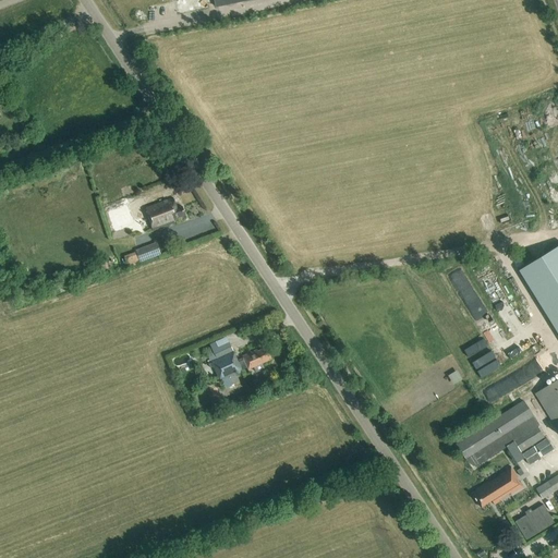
[(85,166),(71,170),(72,176),(87,171),(85,166)]
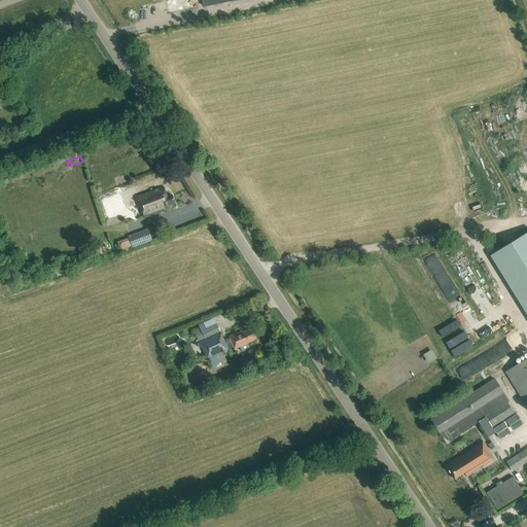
[(164,187),(137,198),(136,198),(144,218),(165,211),(164,207),(175,203),(172,196),(167,197),(164,187)]
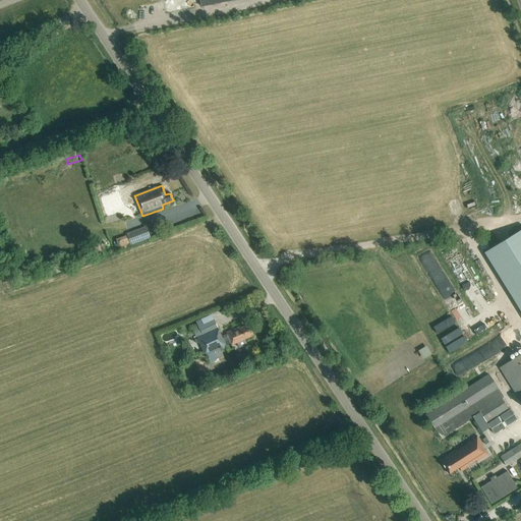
[(130,189),(112,195),(106,197),(113,219),(121,216),(120,212),(136,206),(130,189)]
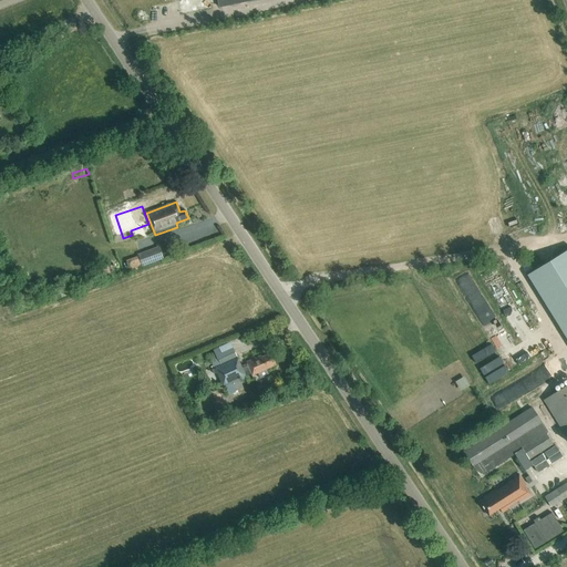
[(158,247),(138,254),(140,259),(131,261),(133,268),(142,265),(142,267),(163,259),(158,247)]
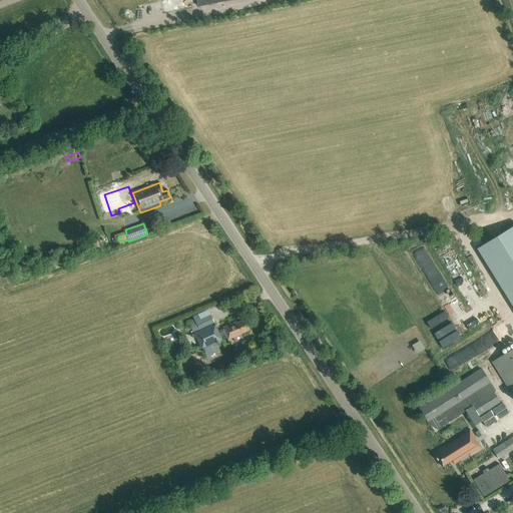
[(512,225),(477,248),(512,307),(512,225)]
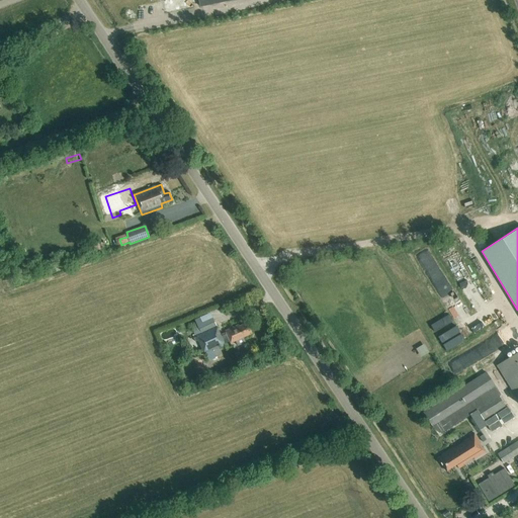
[(92,241),(94,250),(101,248),(99,240),(92,241)]
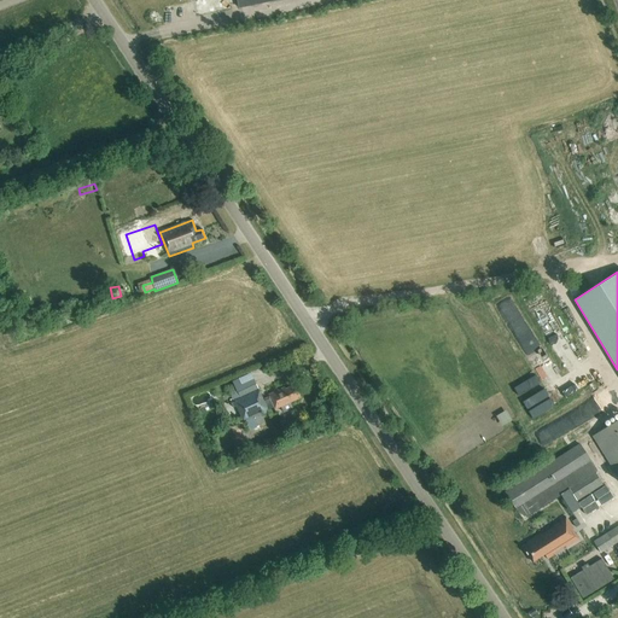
[(91,287),(70,295),(73,302),(93,295),(91,287)]
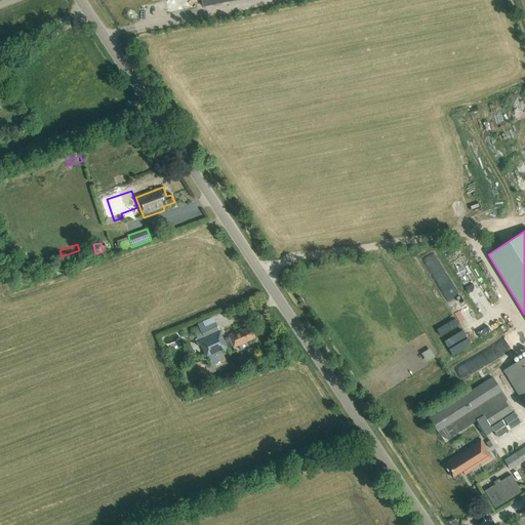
[(22,253),(14,256),(18,266),(26,264),(22,253)]
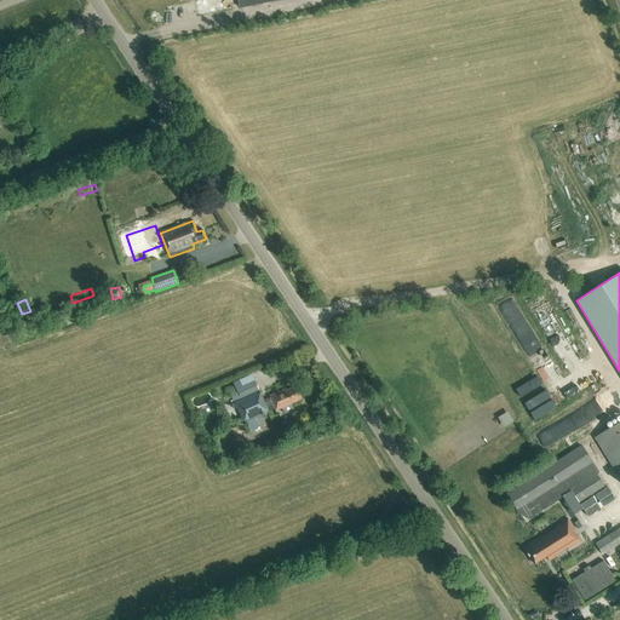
[(500,310),(528,350),(540,342),(514,302),(500,310)]
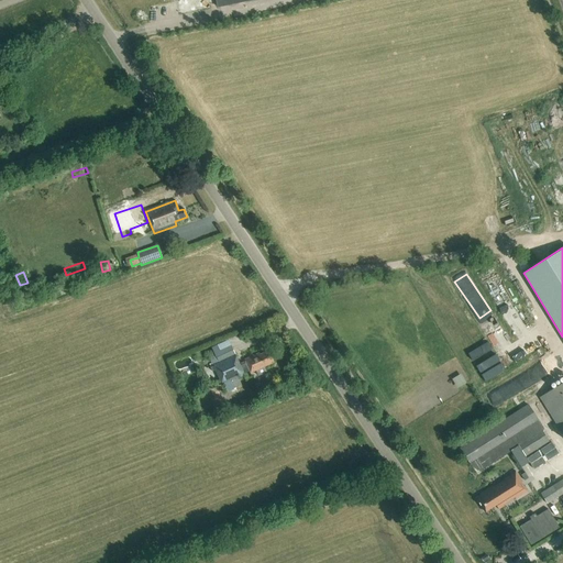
[(441,280),(429,287),(473,361),(485,353),(441,280)]
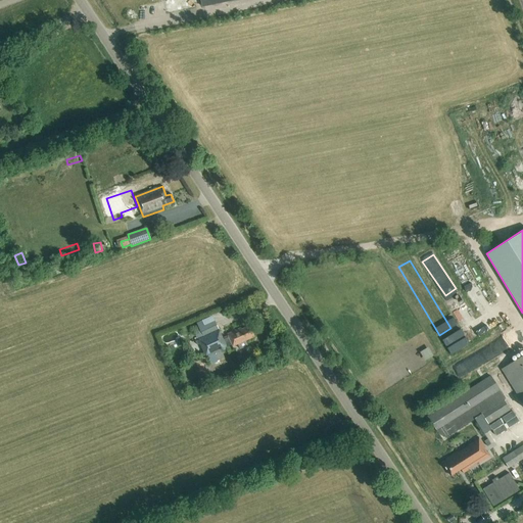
[(198,326),(193,328),(197,338),(219,329),(212,316),(202,321),(196,323),(198,326)]
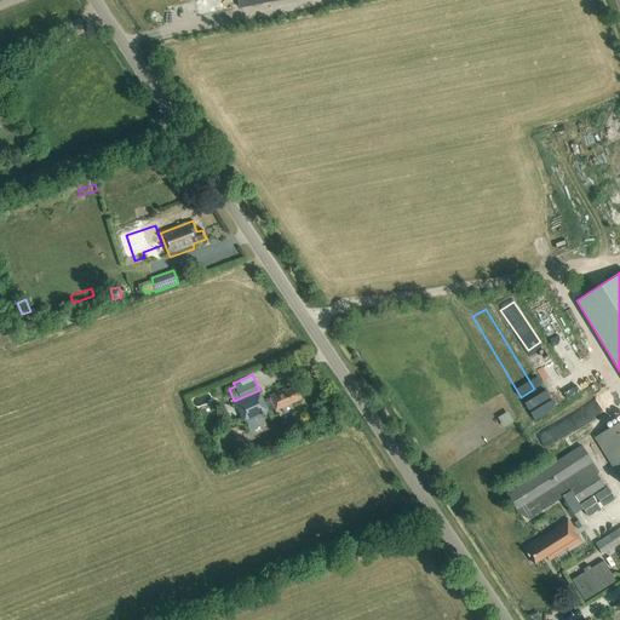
[(294,409),(291,403),(303,399),(297,386),(287,390),(286,389),(269,396),(270,400),(265,402),(259,390),(235,402),(245,424),(260,417),(260,415),(269,412),(268,408),(273,406),(275,411),(282,408),(285,414),(294,409)]
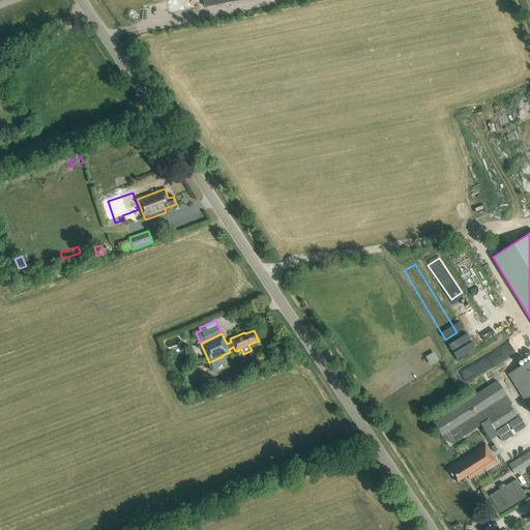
[(529,359),(508,374),(529,409),(529,359)]
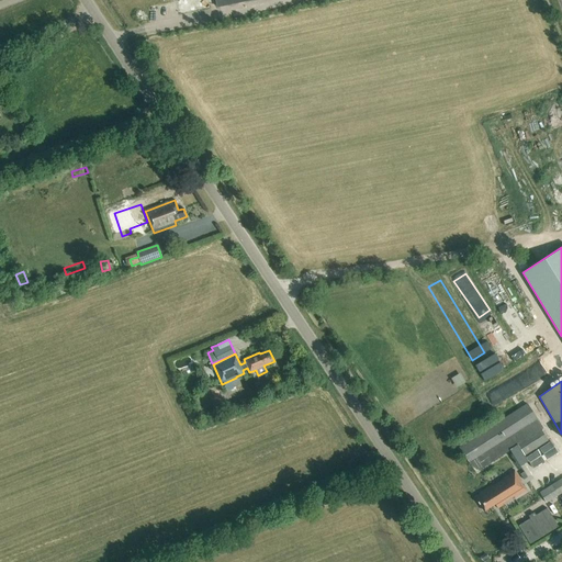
[(527,404),(459,447),(470,463),(479,470),(510,450),(520,467),(528,461),(524,454),(550,438),(527,404)]
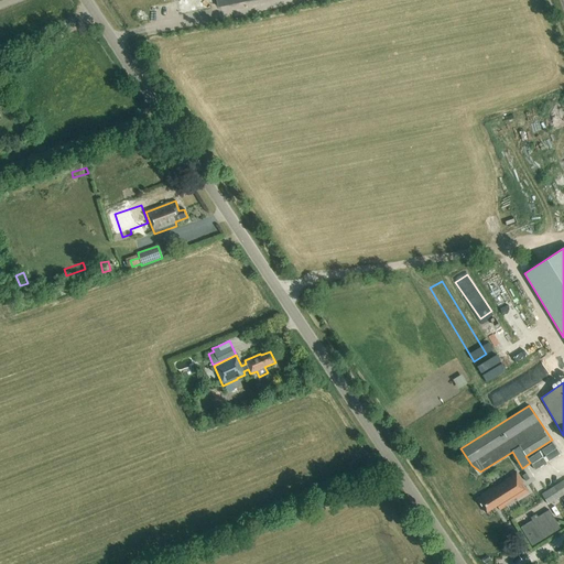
[(481,496),(476,499),(486,513),(497,506),(500,510),(529,491),(517,472),(480,495),(481,496)]
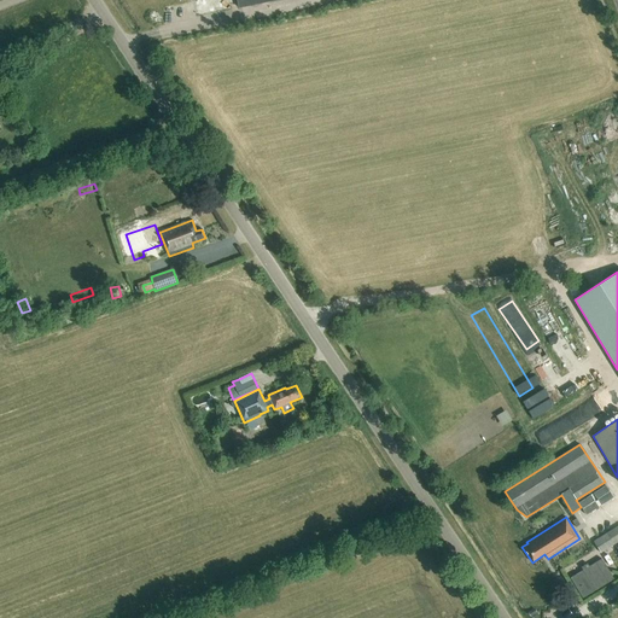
[(617,525),(594,541),(601,553),(617,541),(617,525)]
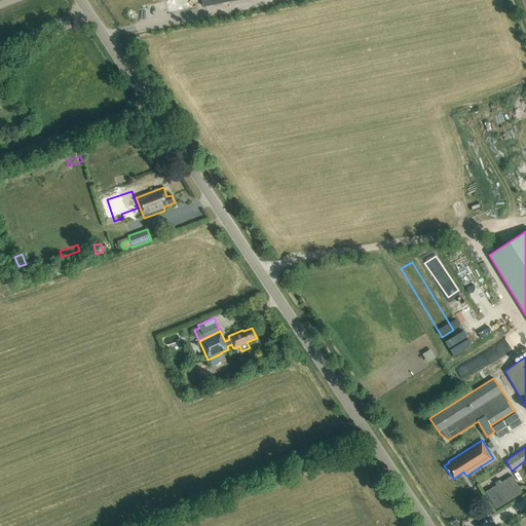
[(496,485),(485,491),(496,509),(523,492),(512,475),(501,481),(500,479),(495,482),(496,485)]
